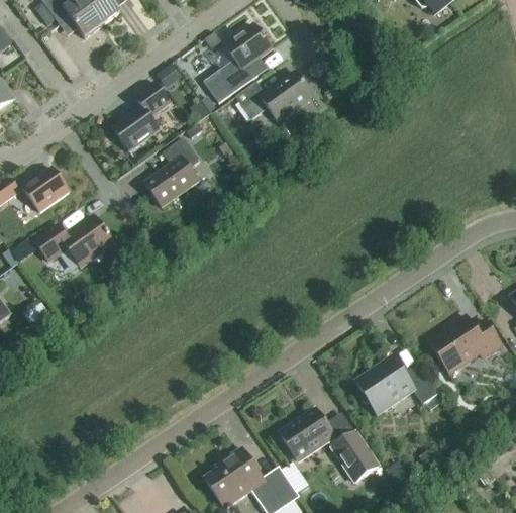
[(83,37),(102,24),(84,0),(47,0),(43,3),(44,4),(56,19),(59,24),(69,17),(83,37)]
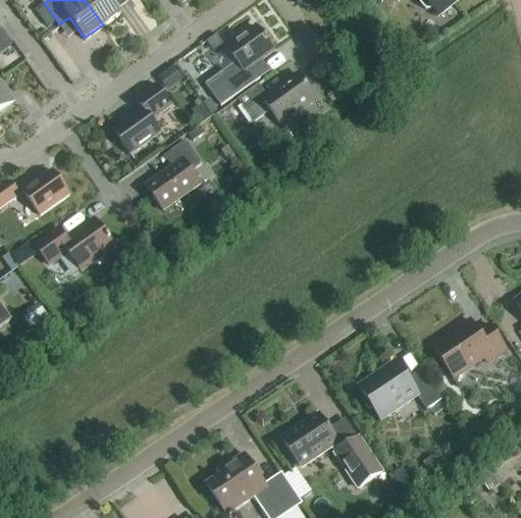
[(85,0),(103,24),(120,11),(117,6),(126,0),(85,0)]
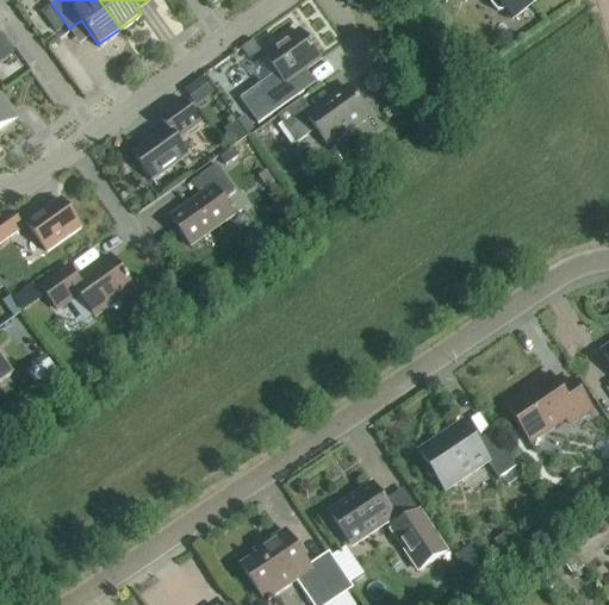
[(490,0),(496,7),(502,8),(504,7),(511,16),(529,0),(490,0)]
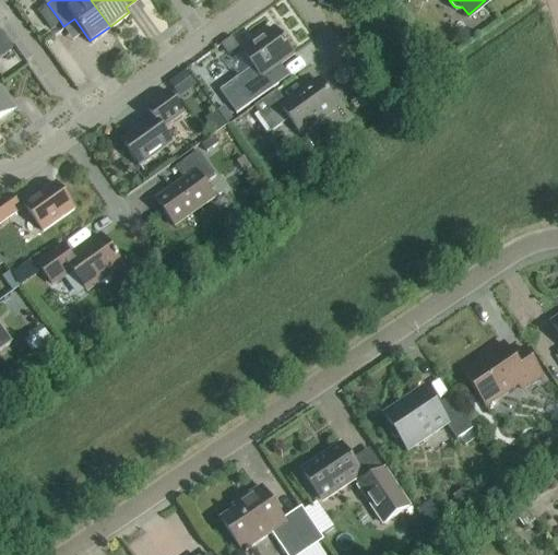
[(60,21),(48,4),(38,11),(50,27),(60,21)]
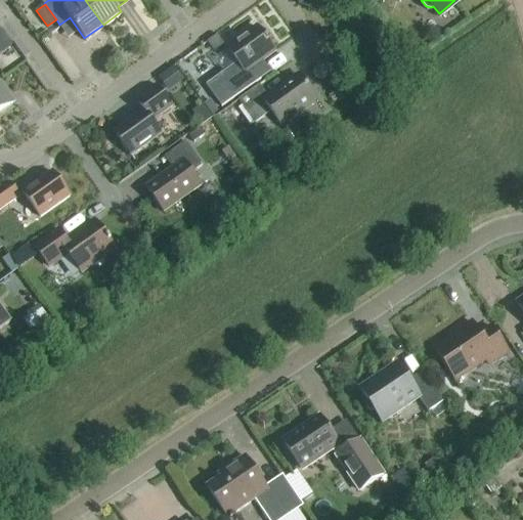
[(220,71),(206,82),(221,103),(235,93),(261,75),(253,62),(273,48),(256,24),(227,45),(237,59),(220,71)]
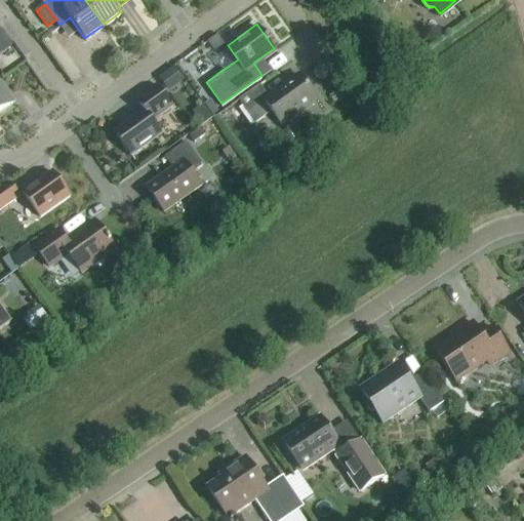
[(167,89),(183,78),(172,64),(157,75),(167,89)]
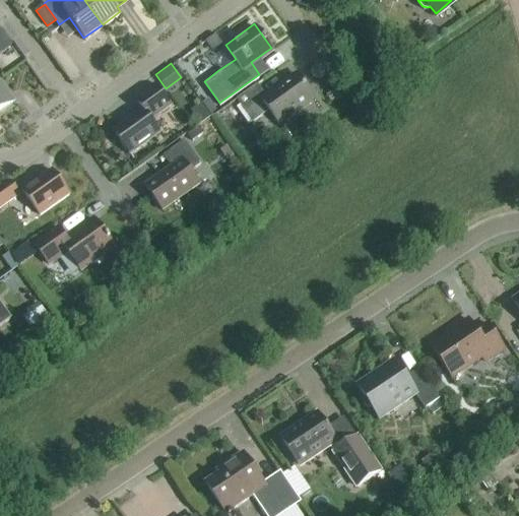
[(313,94),(297,72),(265,94),(256,81),(236,95),(252,119),(268,108),(277,120),(313,94)]
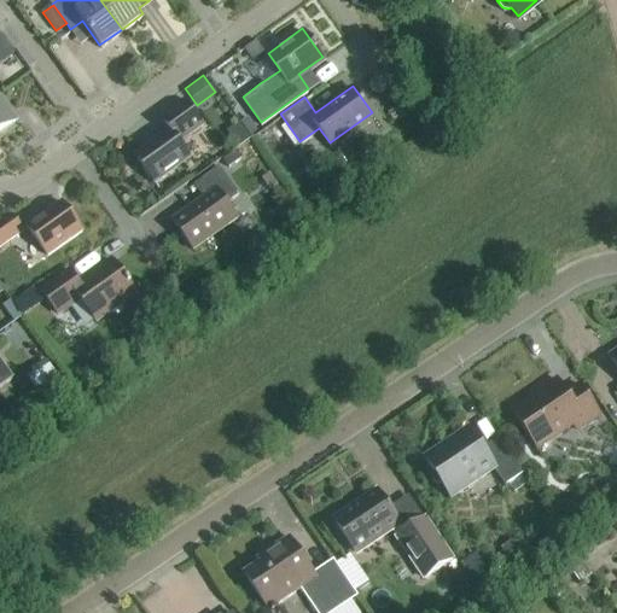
[(0,127),(15,117),(0,97),(0,127)]
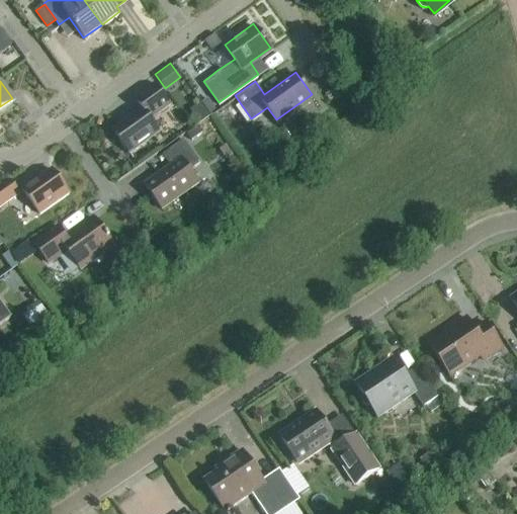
[(127,150),(157,129),(148,116),(169,101),(155,82),(135,97),(142,106),(112,127),(127,150)]
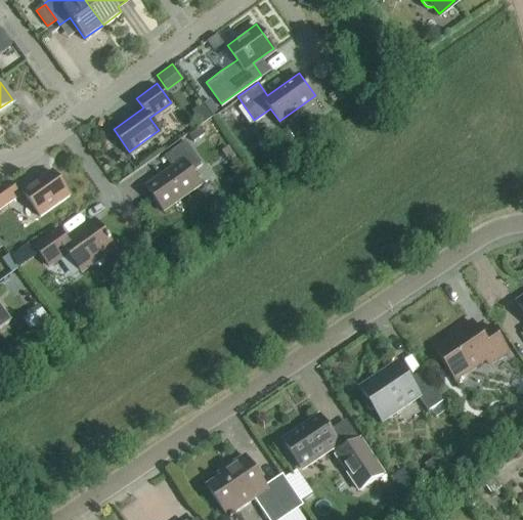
[(211,115),(202,101),(190,110),(200,122),(211,115)]
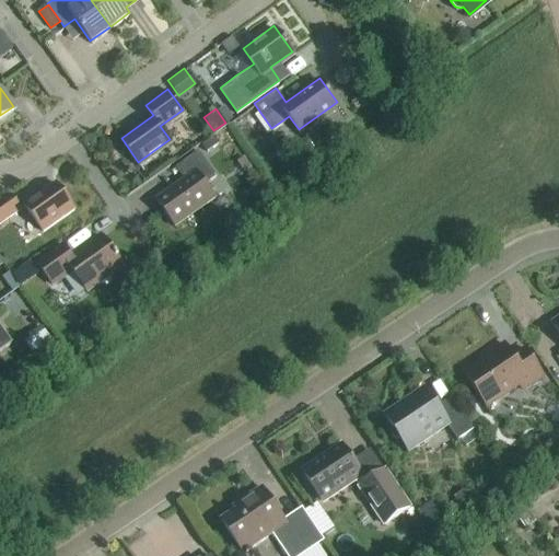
[(206,150),(217,142),(211,135),(200,142),(206,150)]
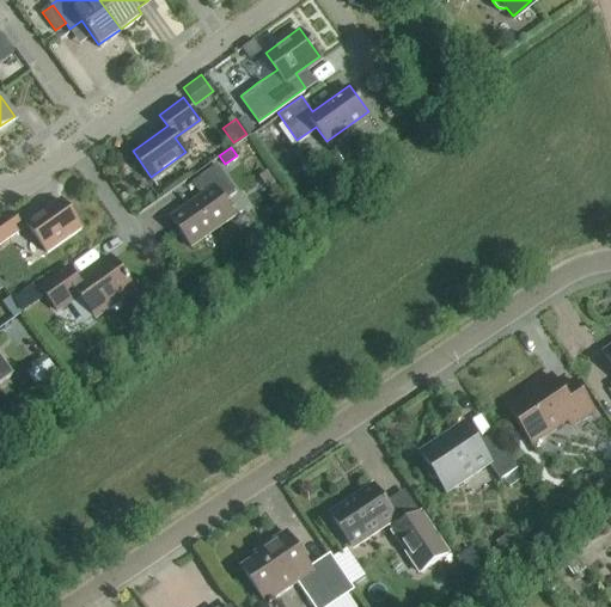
[(189,244),(233,213),(224,198),(234,190),(215,163),(190,179),(201,194),(170,215),(189,244)]
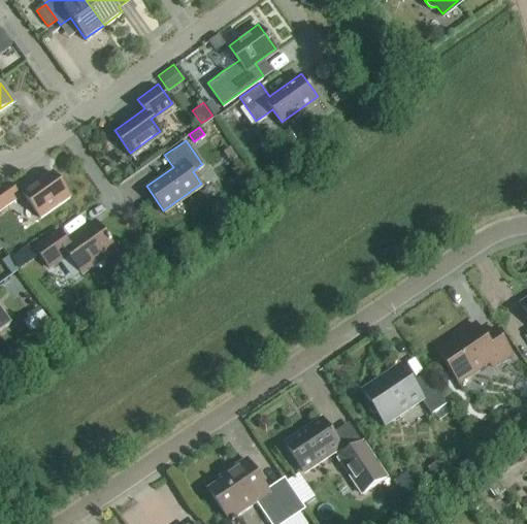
[(39,216),(69,194),(52,169),(22,191),(39,216)]
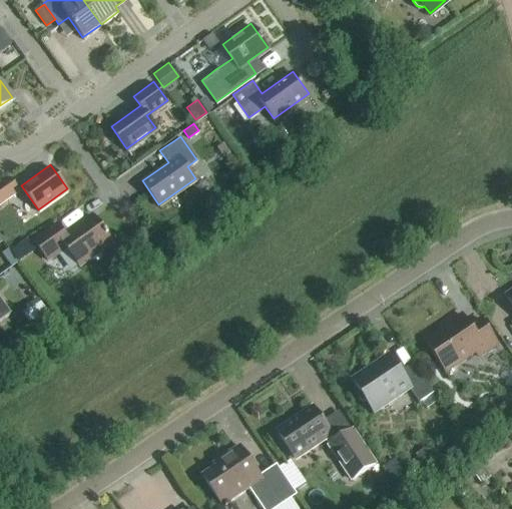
[(0,199),(17,187),(9,175),(0,181),(0,199)]
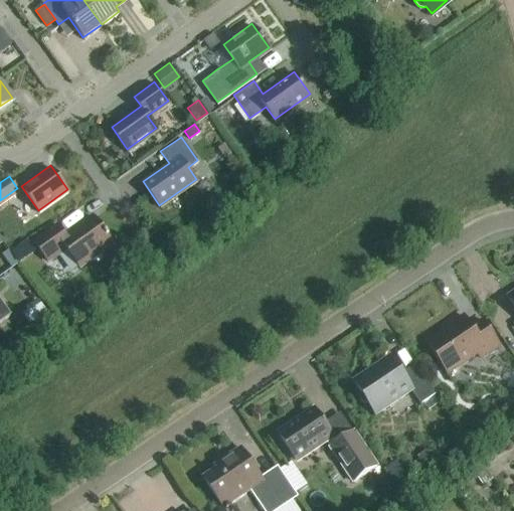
[(112,240),(93,214),(64,234),(56,223),(33,239),(47,260),(65,246),(78,265),(112,240)]
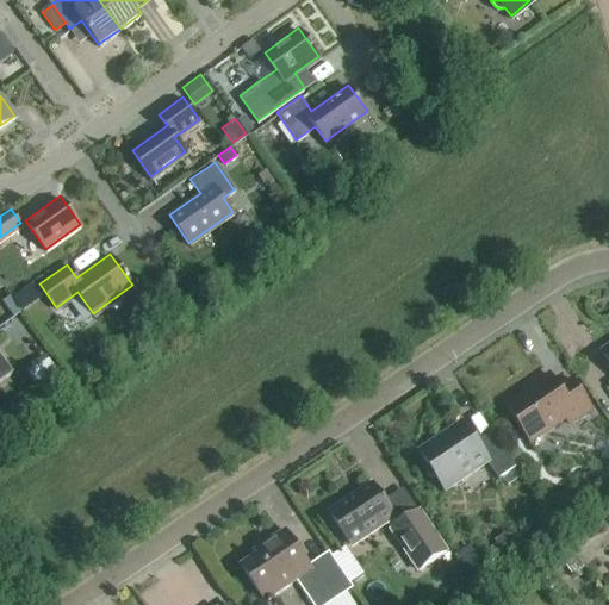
[(0,376),(12,369),(0,353),(0,376)]
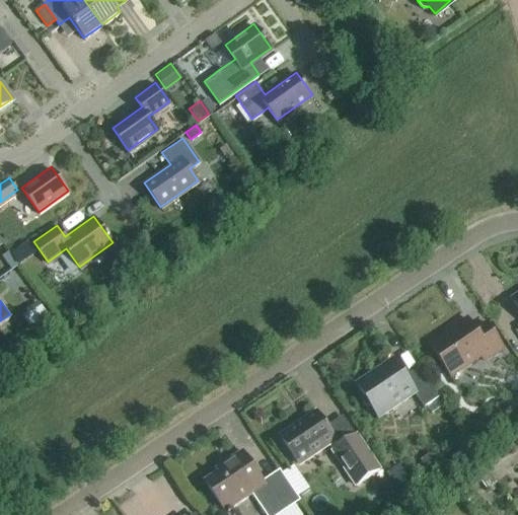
[(33,314),(38,321),(55,311),(50,303),(33,314)]
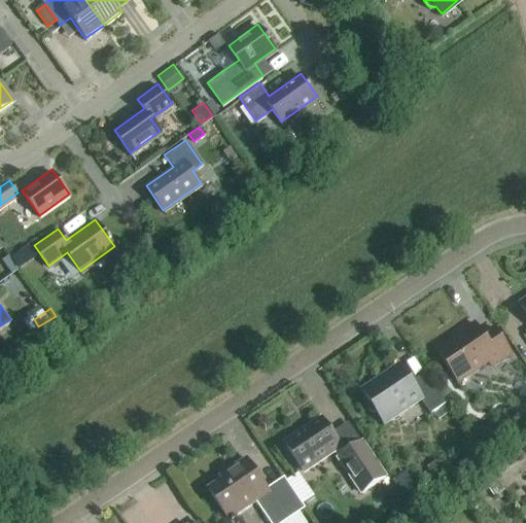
[(482,333),(475,321),(458,332),(460,334),(436,350),(456,379),(487,358),(490,363),(510,350),(494,325),(482,333)]
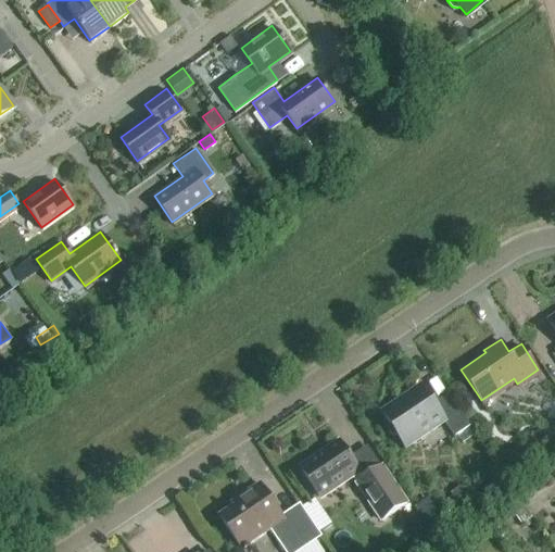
[(445,387),(430,397),(420,383),(380,410),(389,422),(388,423),(387,428),(390,431),(395,433),(398,435),(436,409),(453,434),(469,424),(445,387)]
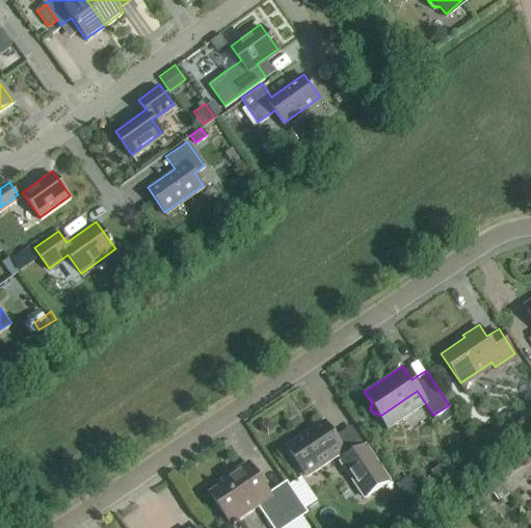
[(530,389),(525,388),(522,399),(530,401),(530,389)]
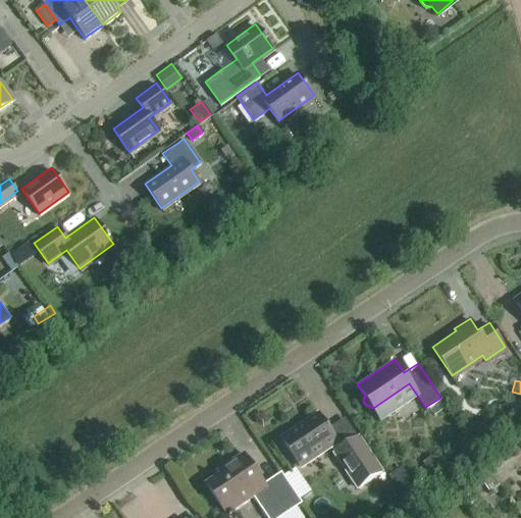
[(341,446),(317,411),(296,425),(297,427),(281,438),(298,463),(314,453),(315,455),(329,445),(357,485),(381,470),(357,434),(341,446)]
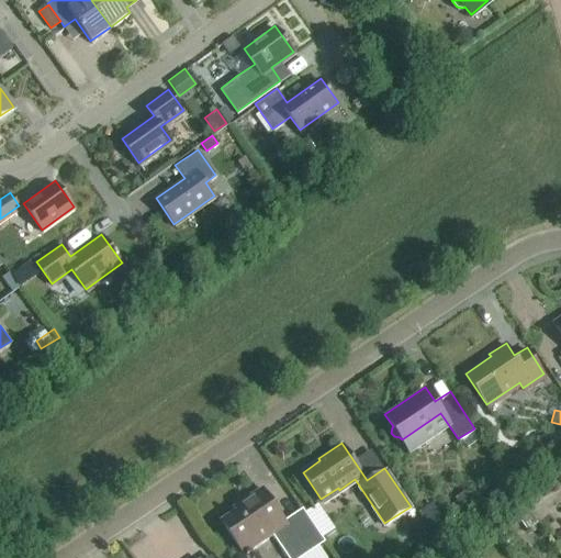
[(283,519),(261,487),(246,497),(248,500),(221,520),(243,553),(271,533),(288,557),(295,557),(324,539),(302,506),(283,519)]
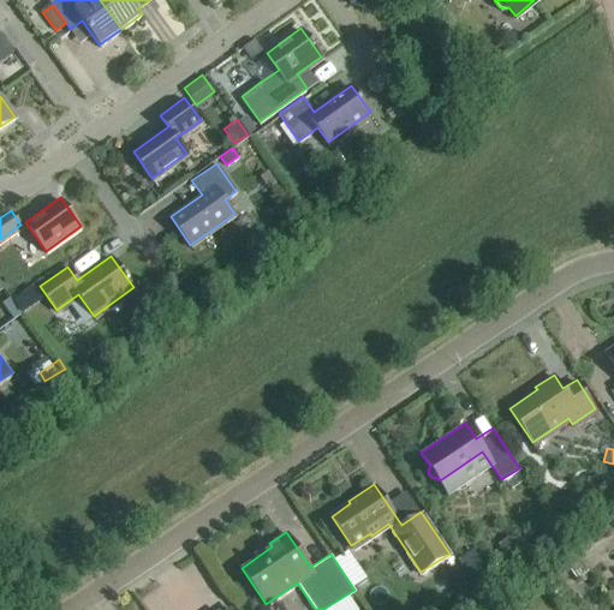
[(517,543),(510,533),(496,543),(502,552),(517,543)]
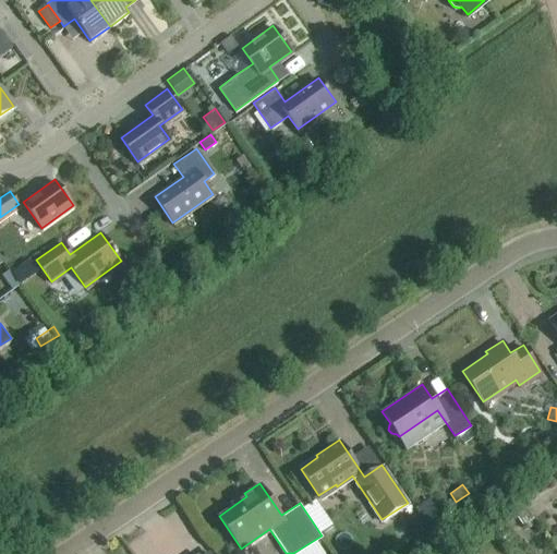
[(440,515),(428,497),(414,506),(427,525),(440,515)]
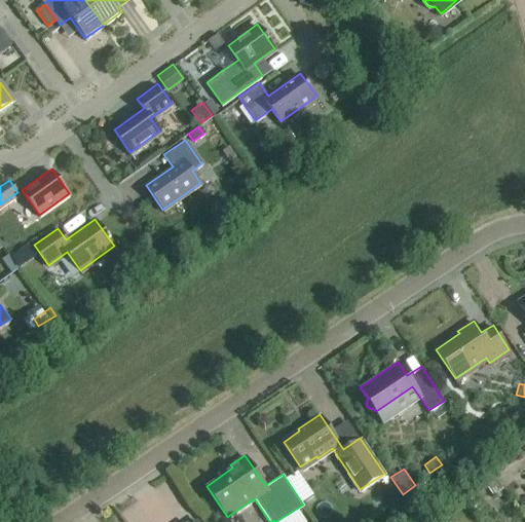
All buildings are outlined.
